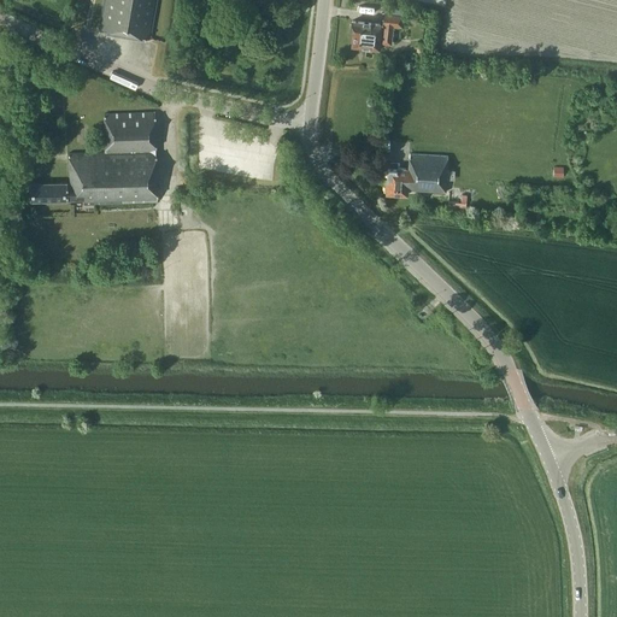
[(104,0),(99,29),(150,39),(156,0),(104,0)]
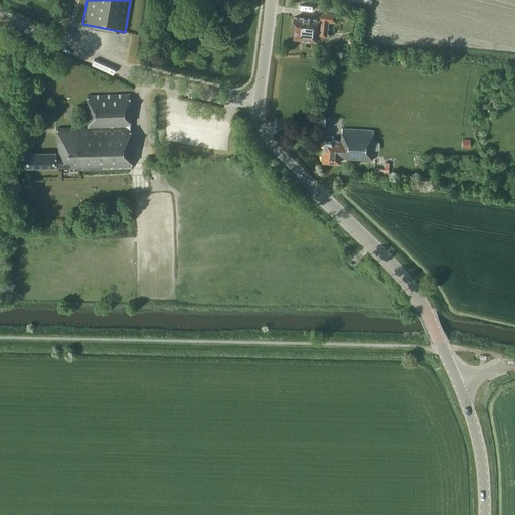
[(335,21),(336,12),(319,10),(318,19),(294,17),(293,18),(292,24),(293,25),(293,27),(295,27),(294,37),(316,39),(317,35),(326,36),(328,20),(335,21)]
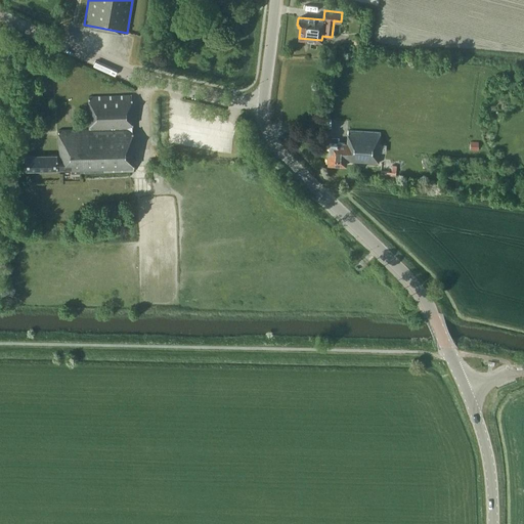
[(133,166),(132,132),(131,125),(132,125),(132,99),(131,99),(131,95),(89,96),(90,129),(58,130),(59,155),(26,156),(27,170),(57,170),(57,169),(71,169),(72,173),(133,171),(133,166)]
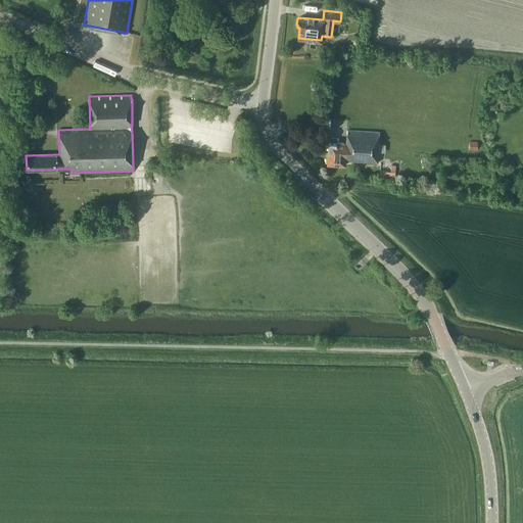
[(345,165),(346,161),(346,160),(377,162),(379,133),(347,130),(346,133),(345,143),(336,142),(336,143),(329,143),(327,164),(345,165)]
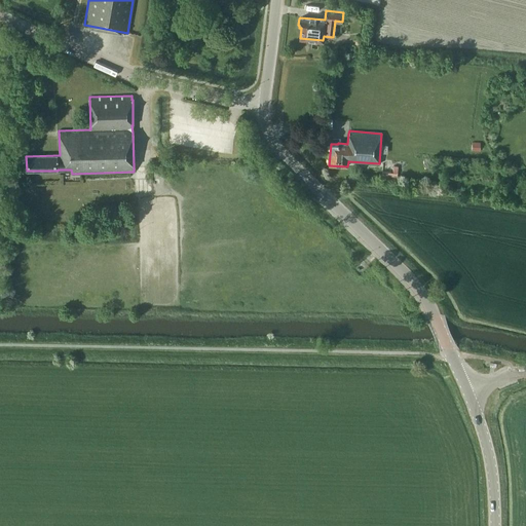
[(472,142),(472,151),(479,151),(480,142),(472,142)]
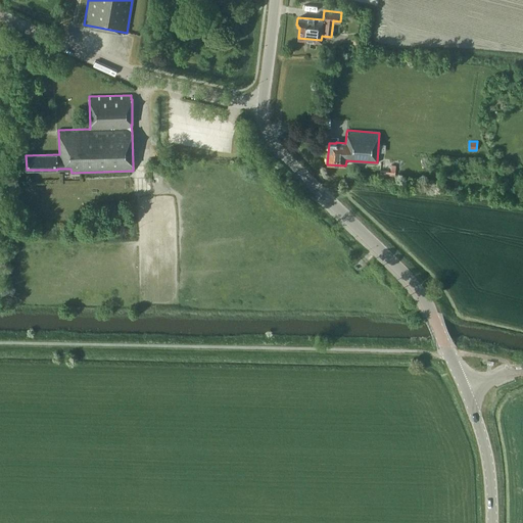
All buildings are outlined.
